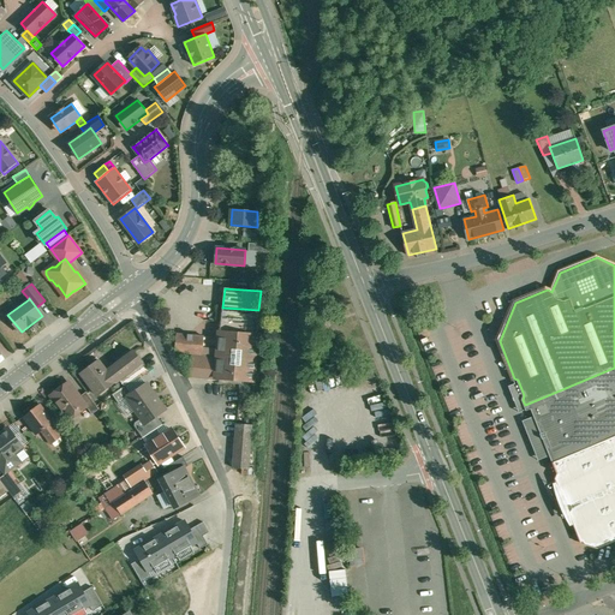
[(258,310),(222,308),(219,356),(255,358),(258,310)]
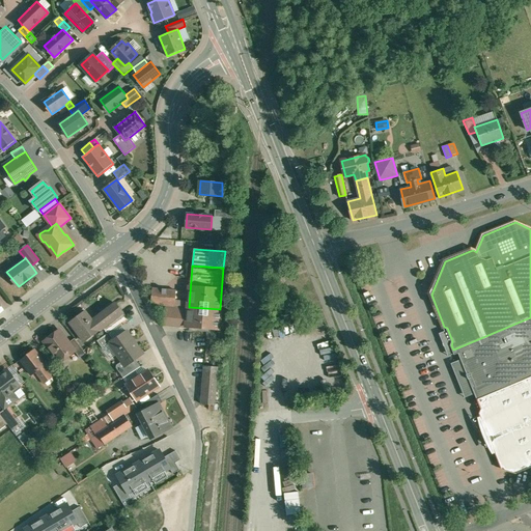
[(176,290),(154,288),(151,304),(174,306),(176,290)]
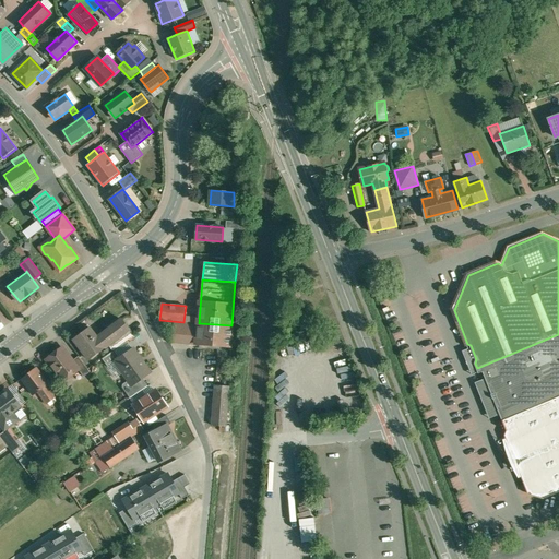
[(98,330),(94,333),(90,328),(74,339),(90,359),(109,345),(114,351),(134,335),(122,319),(102,334),(98,330)]
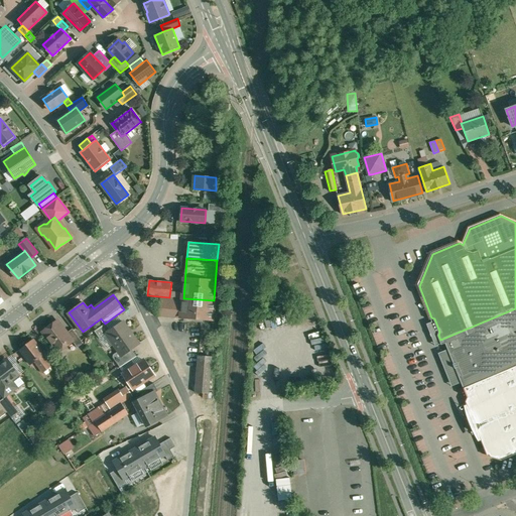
[(214,300),(183,298),(183,300),(181,317),(212,320),(214,300)]
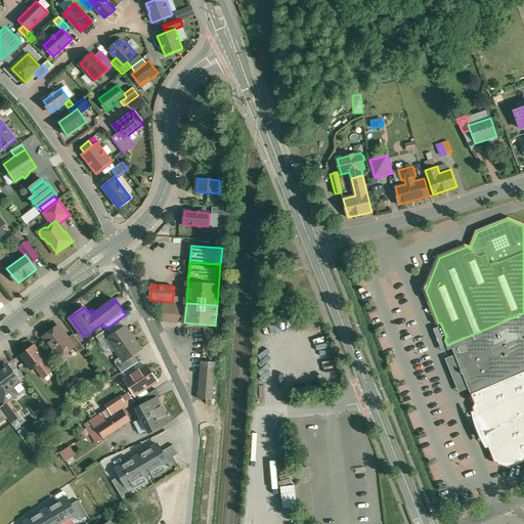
[(163,304),(162,320),(184,321),(186,305),(163,304)]
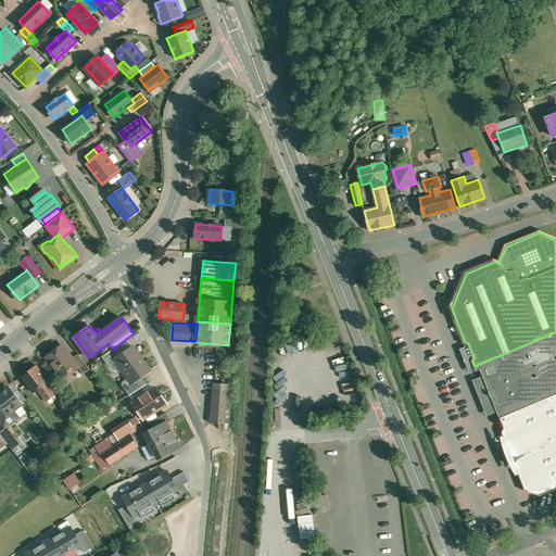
[(480,370),(500,418),(555,393),(555,332),(475,366),(477,373),(480,370)]
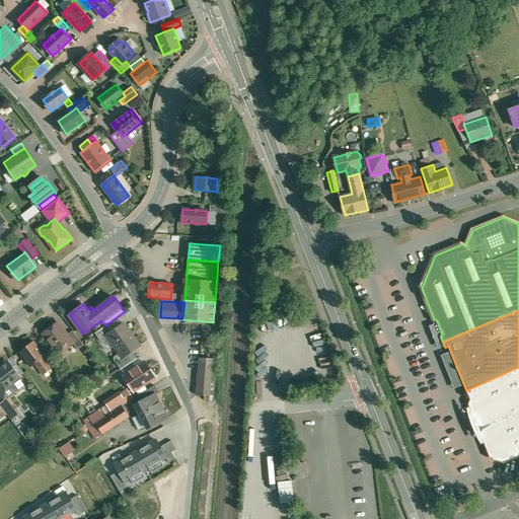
[(285,327),(289,324),(286,317),(281,319),(285,327)]
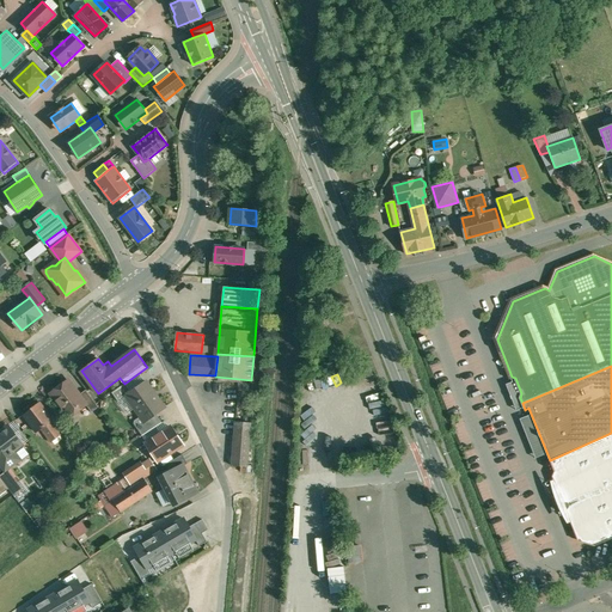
[(69,380),(51,395),(69,418),(86,405),(87,404),(80,395),(69,380)]
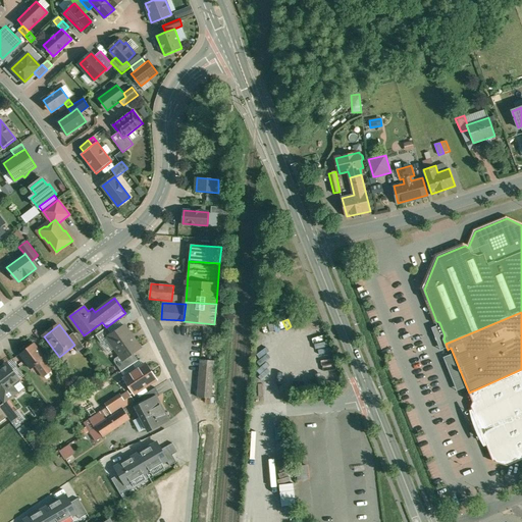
[(112,333),(107,337),(108,337),(120,356),(116,360),(116,361),(117,363),(117,364),(134,353),(141,348),(125,325),(112,333)]
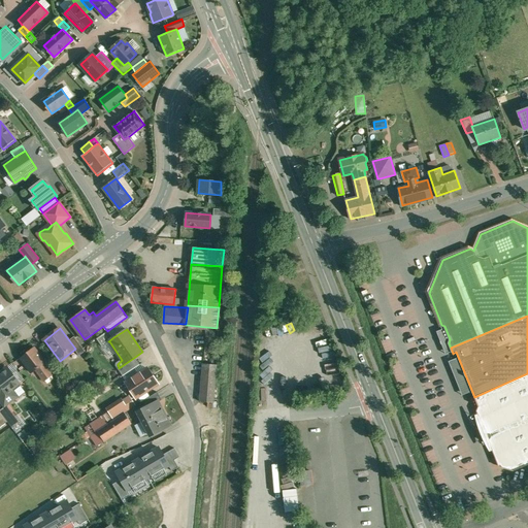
[(108,330),(97,338),(102,347),(109,341),(108,341),(113,337),(108,330)]
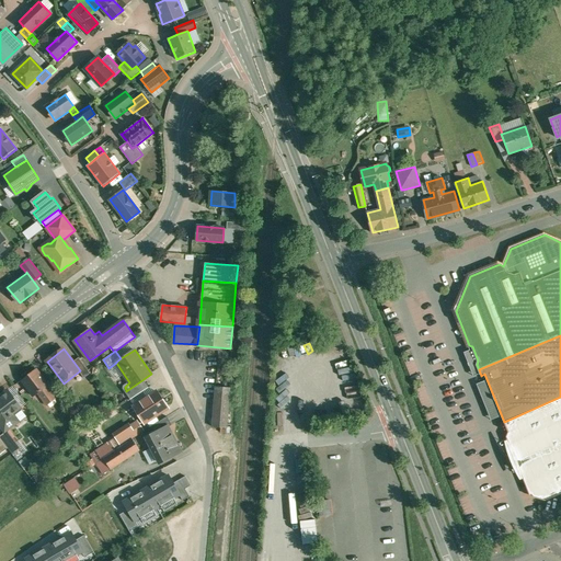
[(339,368),(347,368),(347,354),(338,354),(339,368)]
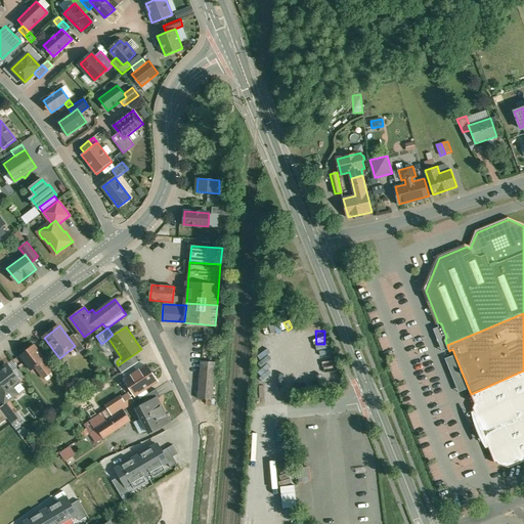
[(85,348),(74,334),(69,338),(75,346),(74,347),(79,353),(85,348)]
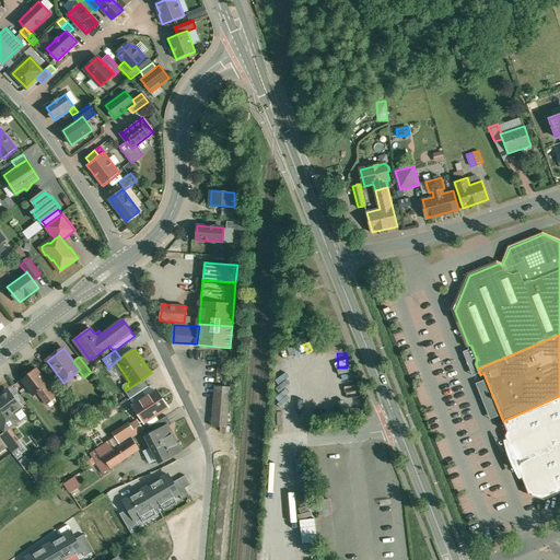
[(37,369),(22,380),(35,396),(38,393),(48,405),(57,398),(48,386),(49,385),(37,369)]
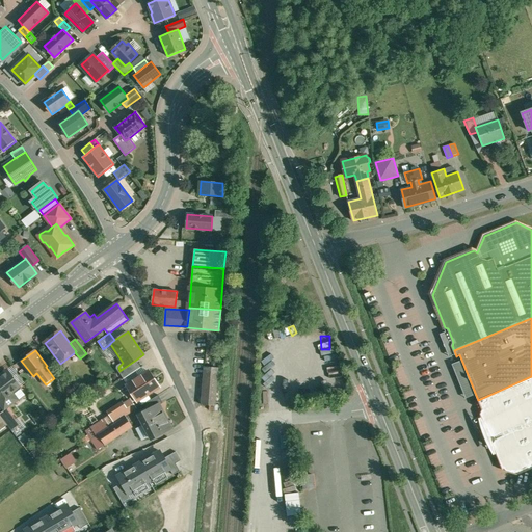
[(136,360),(120,371),(125,377),(141,367),(136,360)]
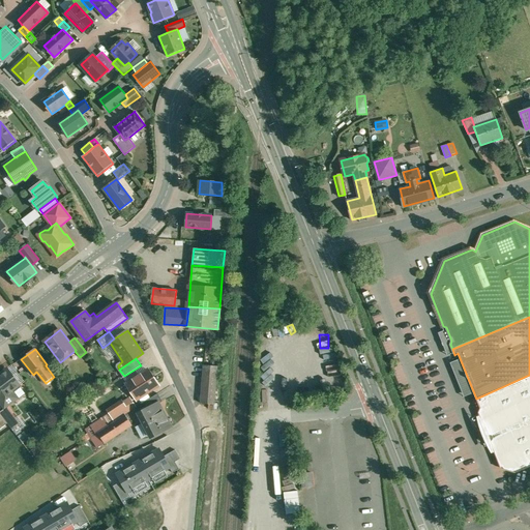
[(218,366),(205,365),(202,403),(215,404),(218,366)]
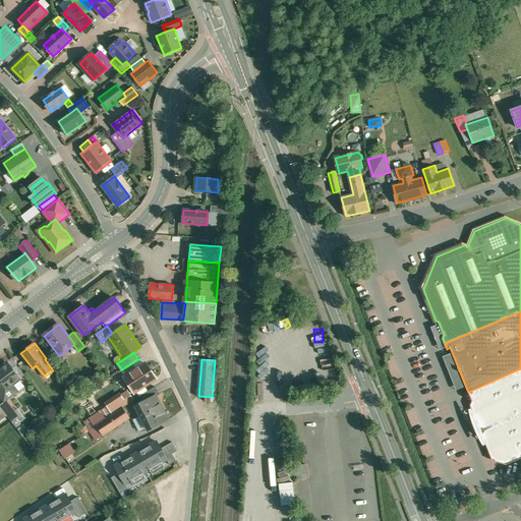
[(145,360),(122,374),(133,393),(156,379),(145,360)]
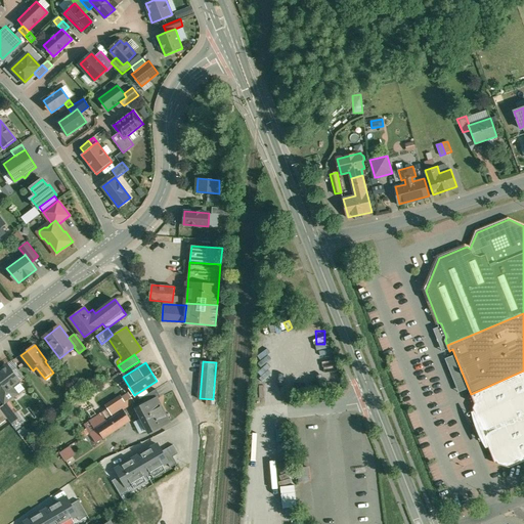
[(7,365),(0,370),(0,394),(6,402),(17,394),(16,393),(15,395),(11,389),(20,382),(7,365)]
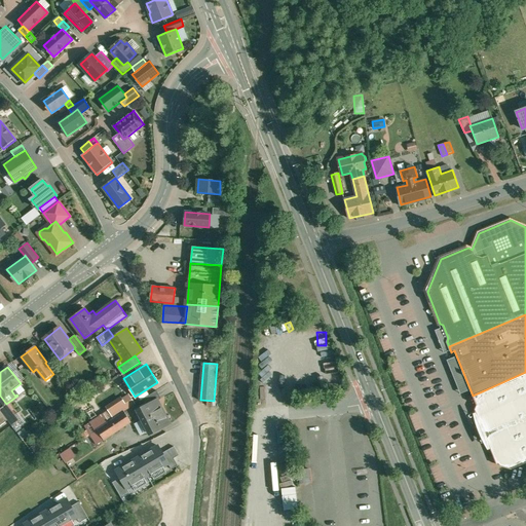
[(476,410),(499,465),(514,468),(525,462),(525,372),(473,396),(478,406),(476,410)]
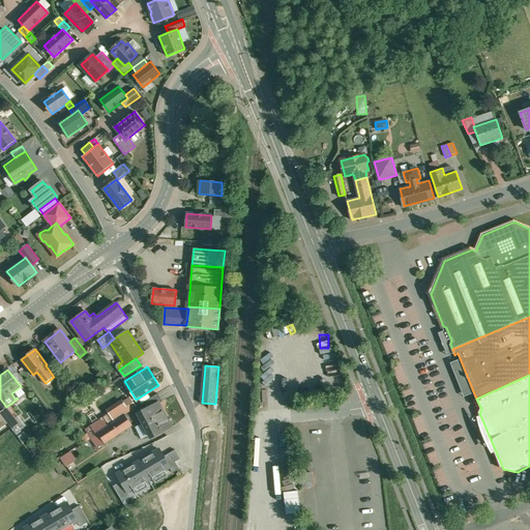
[(157,392),(145,400),(149,408),(158,403),(158,404),(163,402),(157,392)]
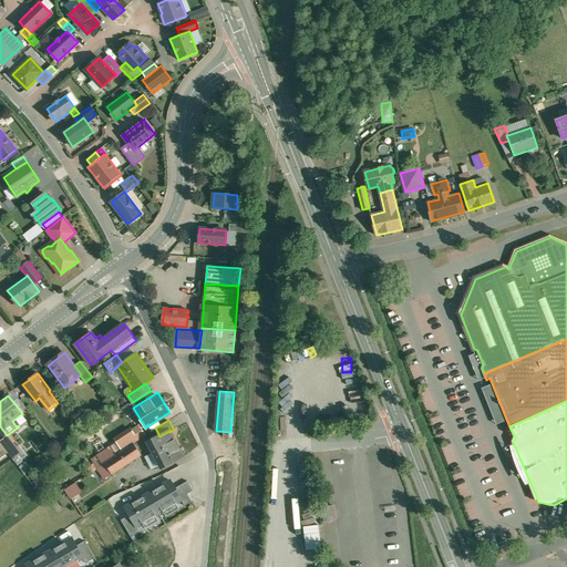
[(160,436),(148,442),(162,467),(183,456),(169,432),(169,431),(160,436)]
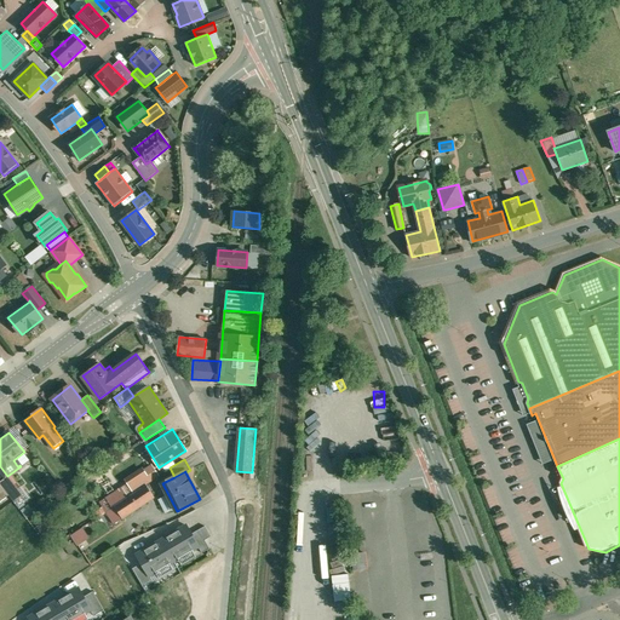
[(23,495),(10,477),(1,484),(10,495),(15,501),(23,495)]
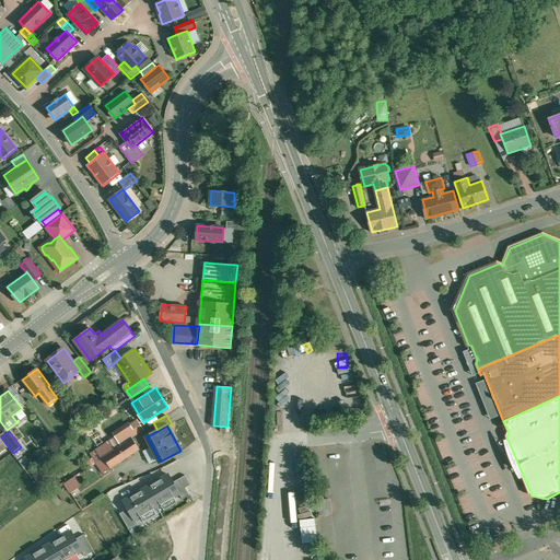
[(133,438),(116,450),(124,459),(140,448),(133,438)]
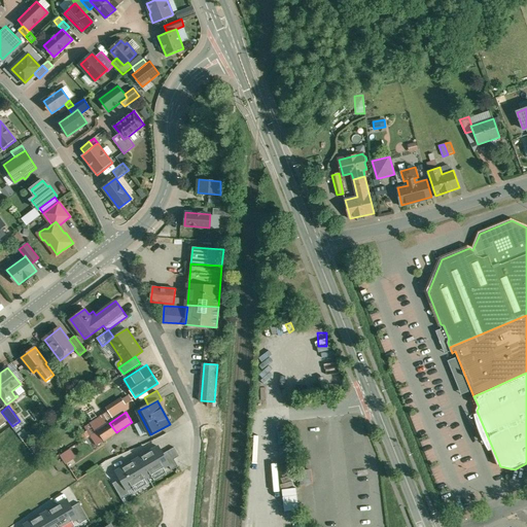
[(142,421),(136,424),(141,436),(147,433),(142,421)]
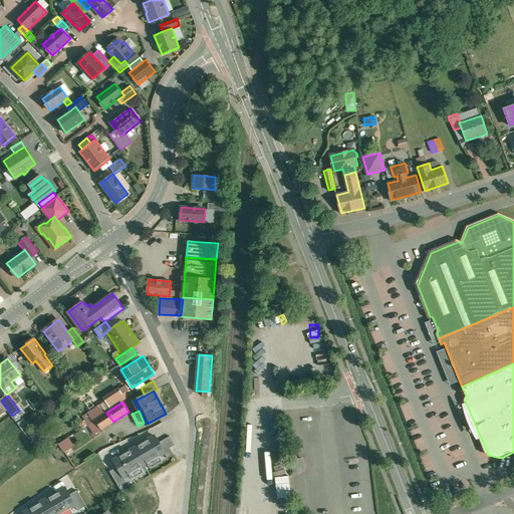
[(106,413),(87,425),(93,435),(113,422),(106,413)]
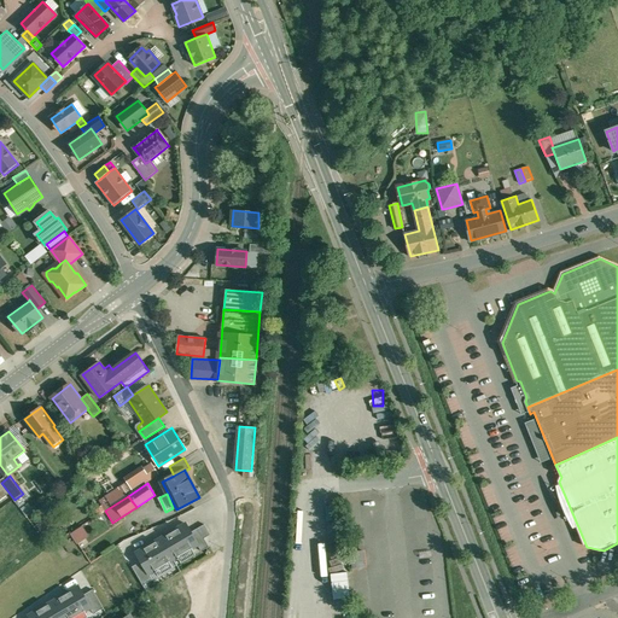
[(186,524),(136,553),(149,573),(198,544),(186,524)]
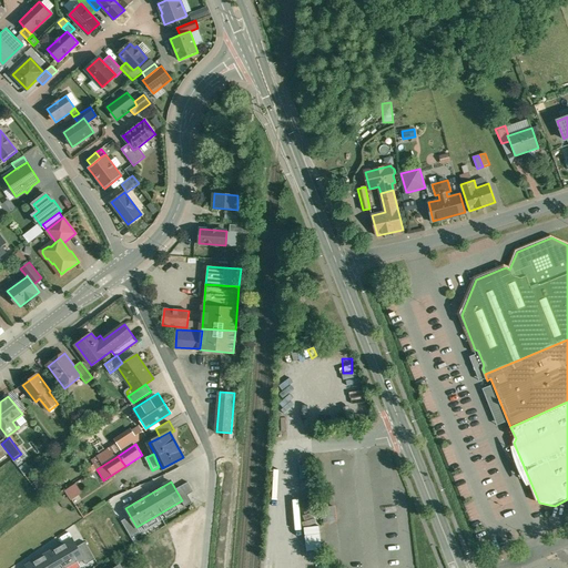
[(78,483),(66,490),(72,500),(83,493),(78,483)]
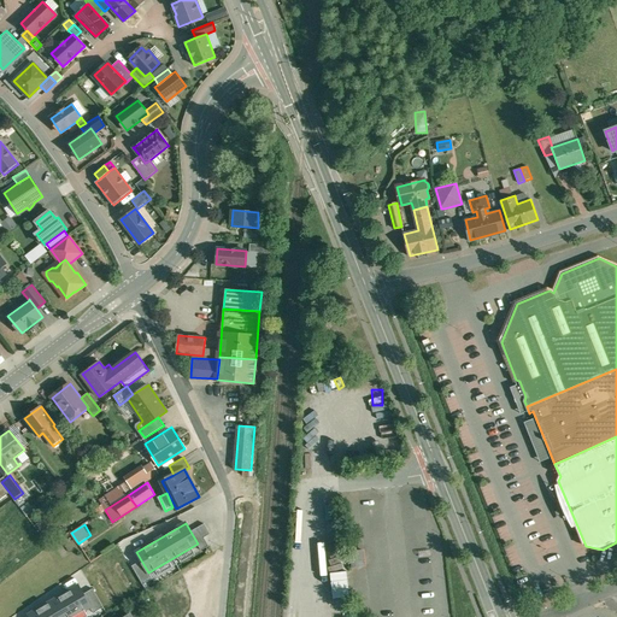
[(353,551),(353,566),(366,566),(366,551),(353,551)]
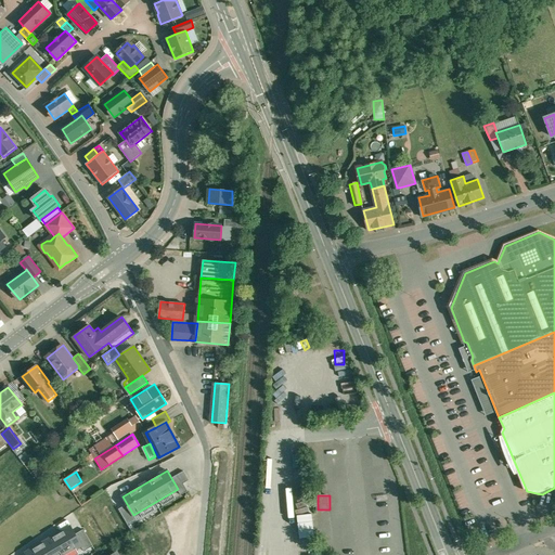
[(300,515),(301,538),(317,537),(315,514),(300,515)]
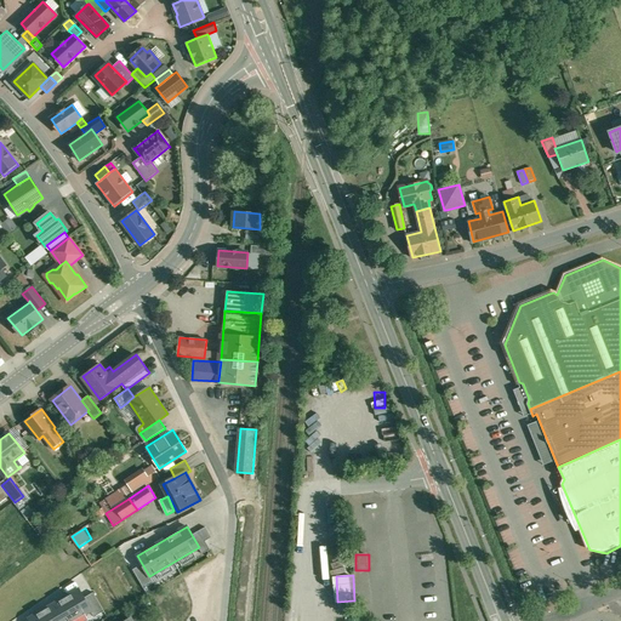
[(78,590),(29,619),(29,620),(72,620),(91,610),(84,598),(78,590)]
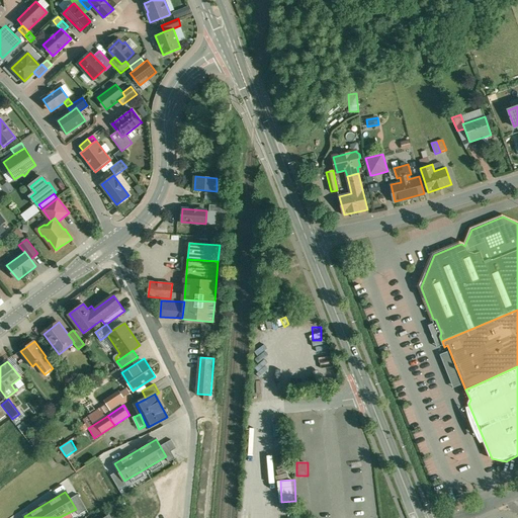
[(78,494),(70,499),(76,509),(79,514),(87,510),(78,494)]
